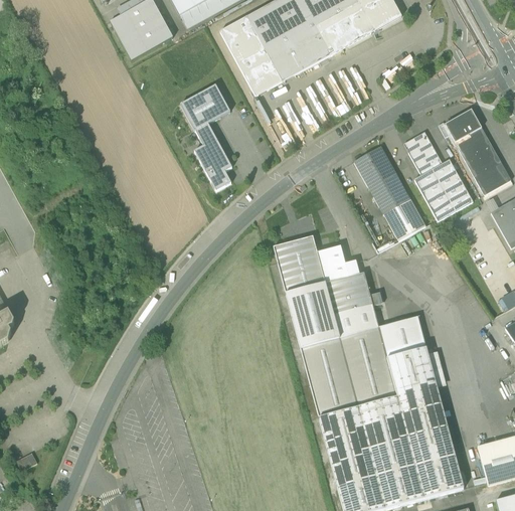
[(121,13),(110,19),(132,58),(173,36),(154,0),(146,0),(121,13)]
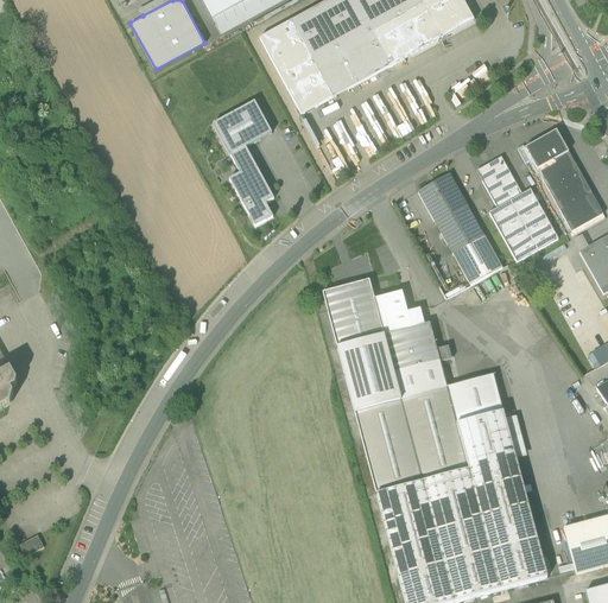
[(152,0),(138,8),(143,16),(172,0),(152,0)]
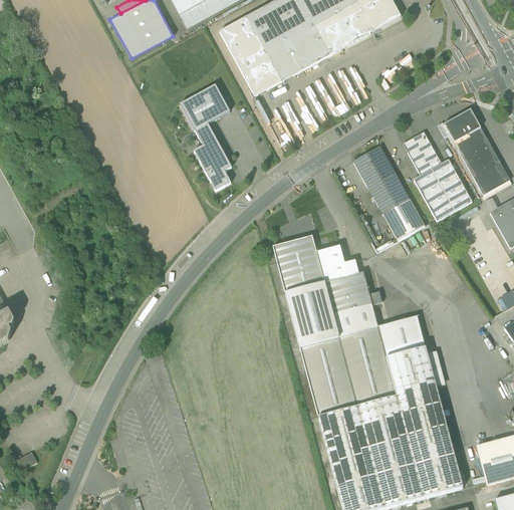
[(171,0),(180,15),(207,0),(171,0)]
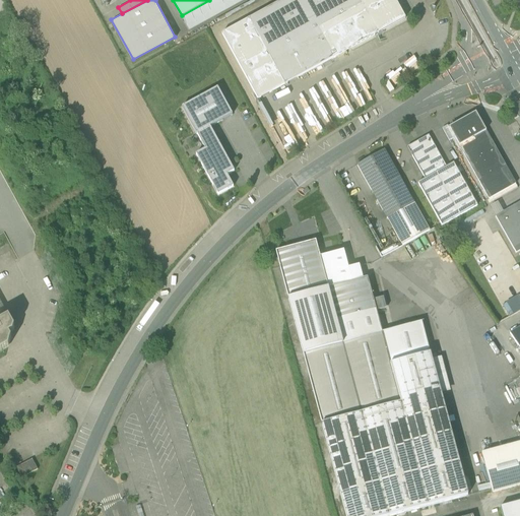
[(209,0),(182,15),(189,29),(241,0),(209,0)]
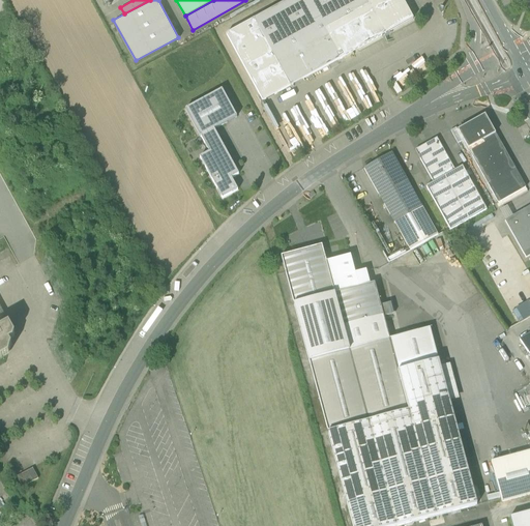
[(284,0),(227,31),(263,98),(414,16),(405,0),(284,0)]
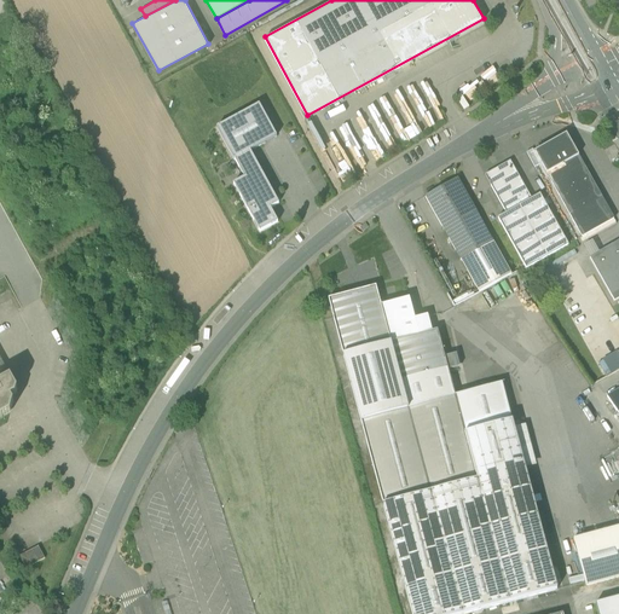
[(277,132),(259,100),(217,123),(235,156),(250,148),(277,132)]
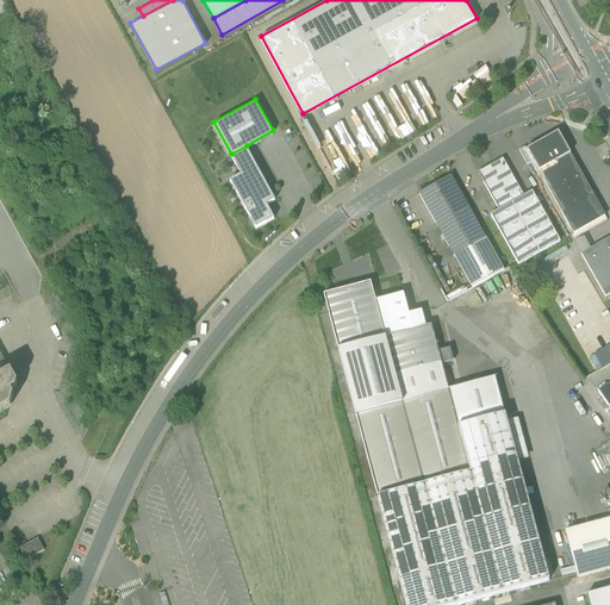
[(558,129),(552,132),(556,142),(564,138),(558,129)]
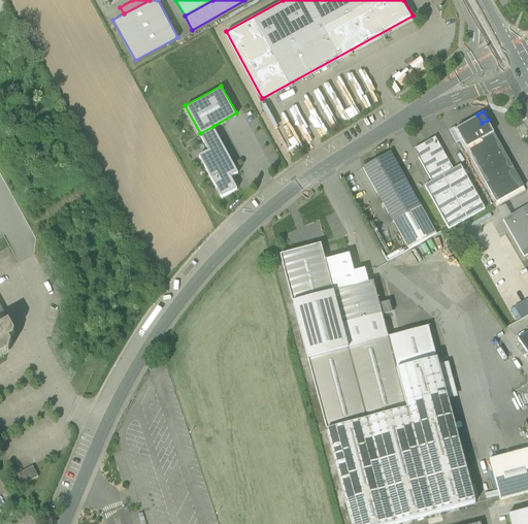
[(494,130),(488,120),(482,123),(477,115),(456,127),(461,136),(466,145),(494,130)]
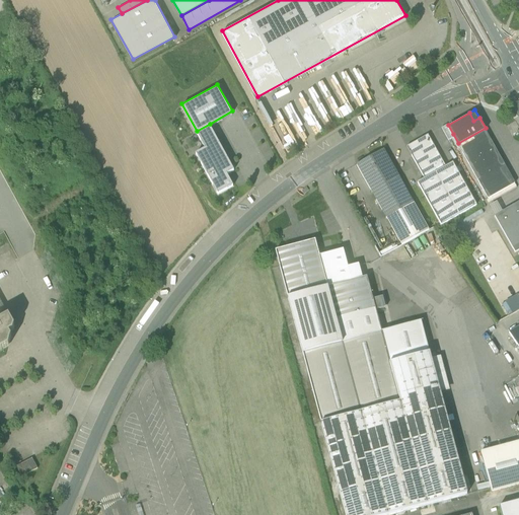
[(441,125),(448,137),(453,134),(448,125),(447,122),(441,125)]
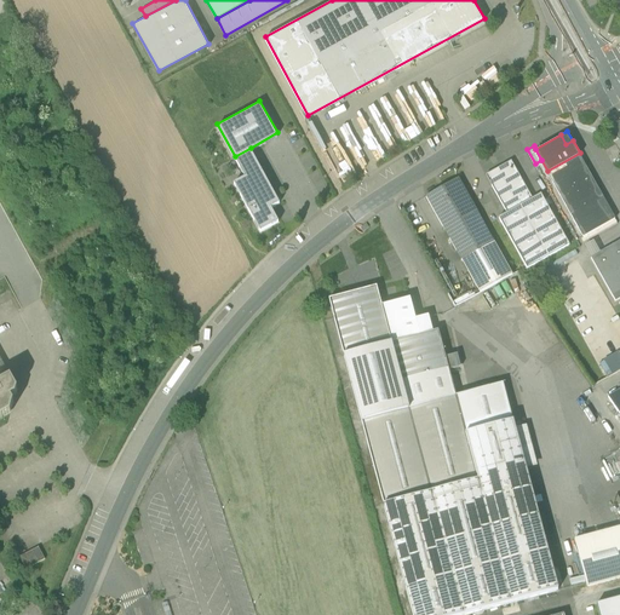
[(280,200),(251,148),(235,156),(245,174),(234,180),(260,229),(279,218),(271,205),(280,200)]
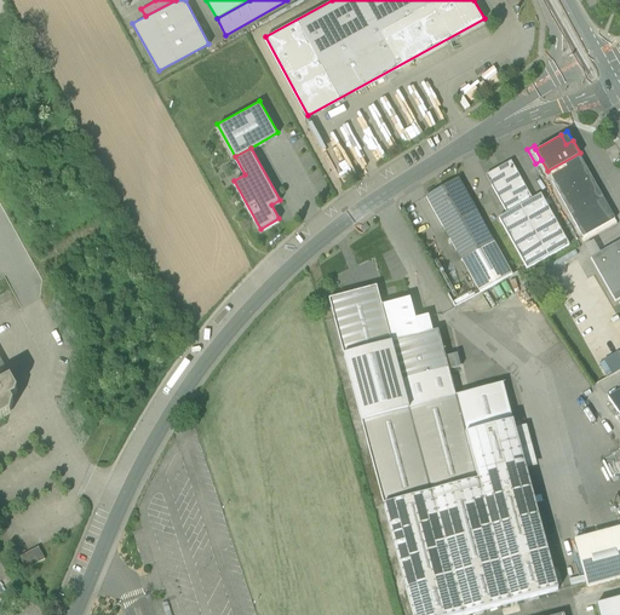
[(547,171),(572,212),(603,195),(580,153),(547,171)]
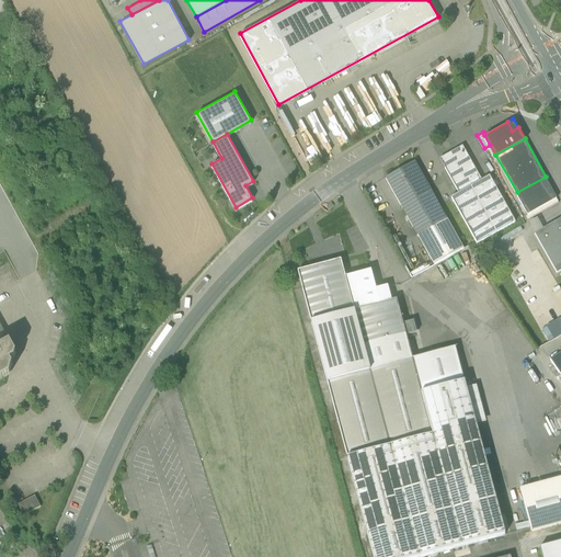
[(439,156),(459,190),(482,177),(462,143),(439,156)]
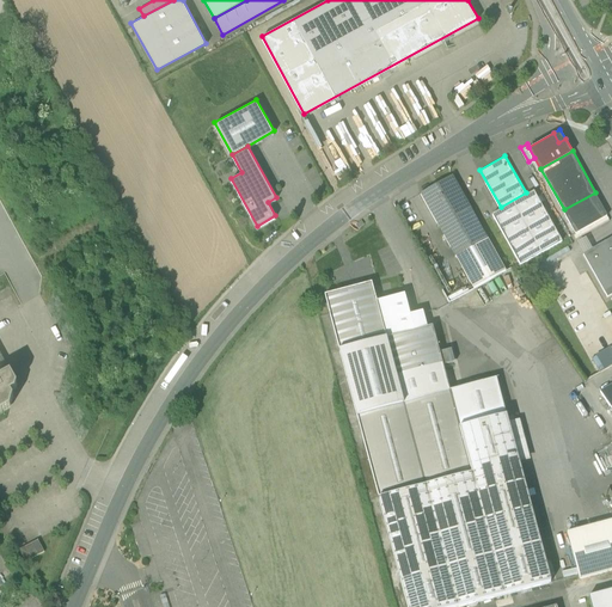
[(421,190),(456,253),(488,235),(452,172),(421,190)]
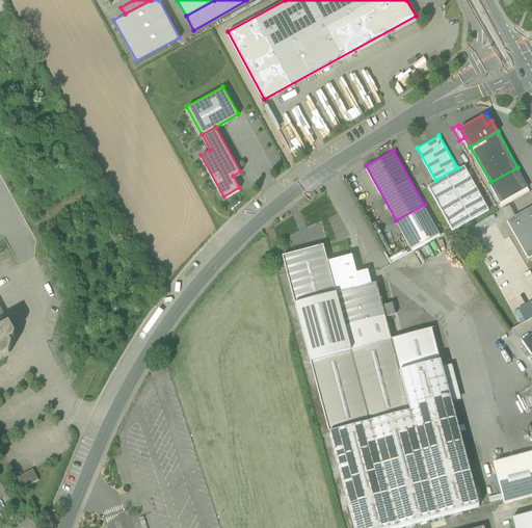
[(464,163),(457,167),(435,180),(428,184),(452,228),(488,207),(464,163)]
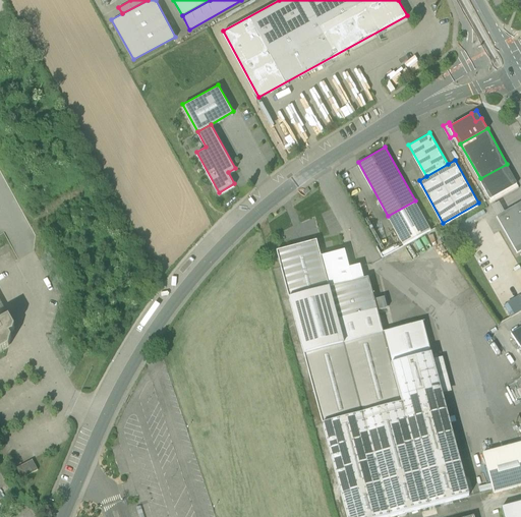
[(517,181),(507,164),(480,178),(490,196),(517,181)]
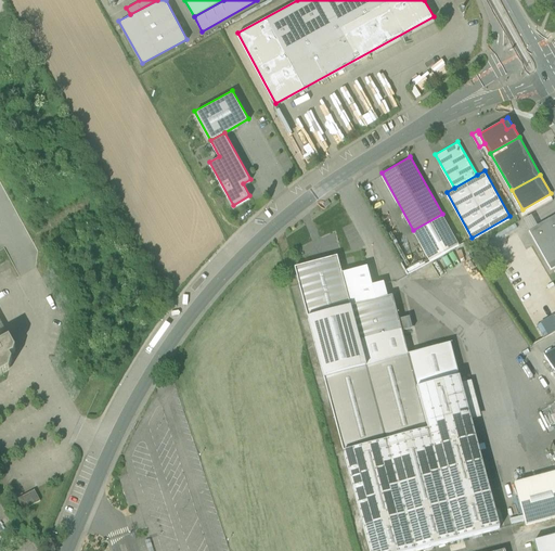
[(554,264),(554,213),(529,228),(551,267),(554,264)]
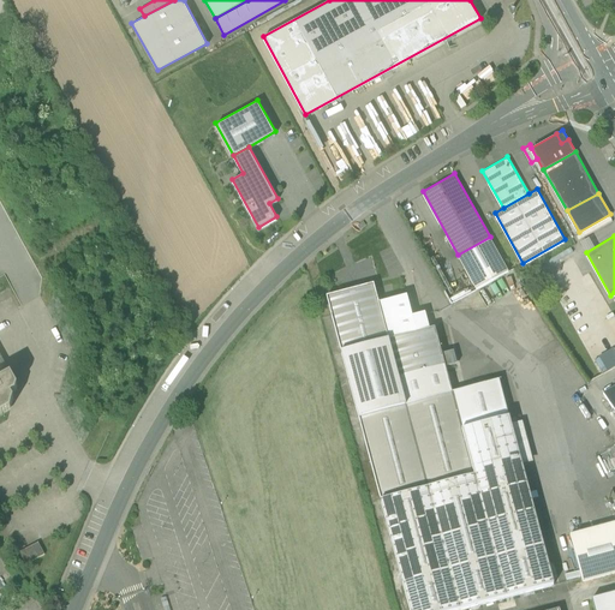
[(490,237),(458,255),(476,287),(508,269),(490,237)]
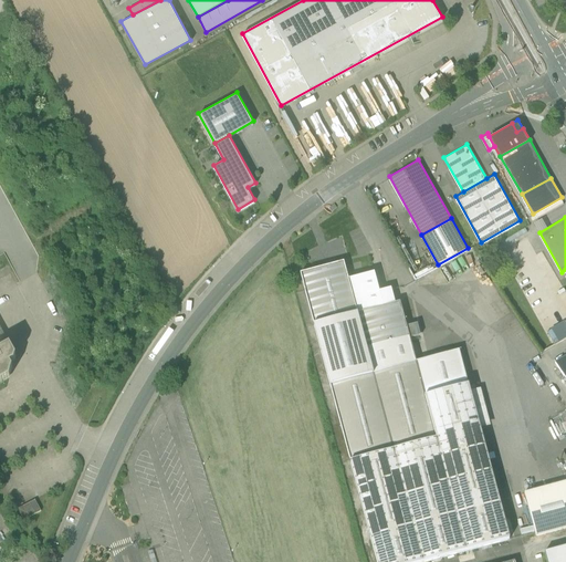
[(344,258),(301,270),(331,382),(417,358),(410,333),(419,331),(416,322),(407,324),(400,299),(395,300),(357,310),(348,276),(344,258)]
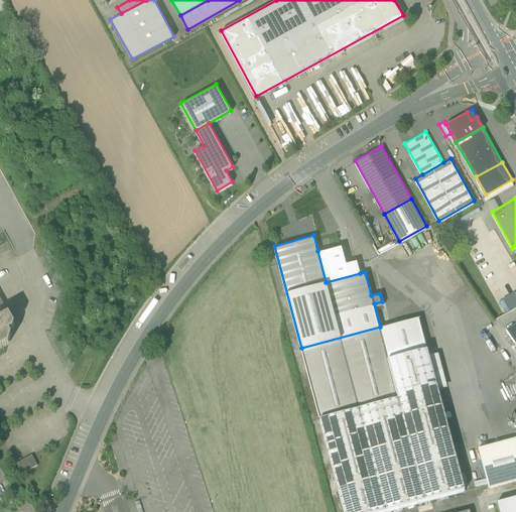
[(346,263),(342,245),(317,251),(326,282),(360,273),(357,260),(346,263)]
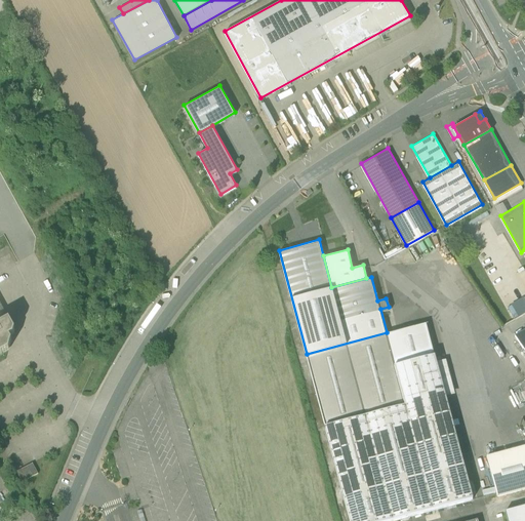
[(524,293),(508,302),(514,314),(524,308),(524,293)]
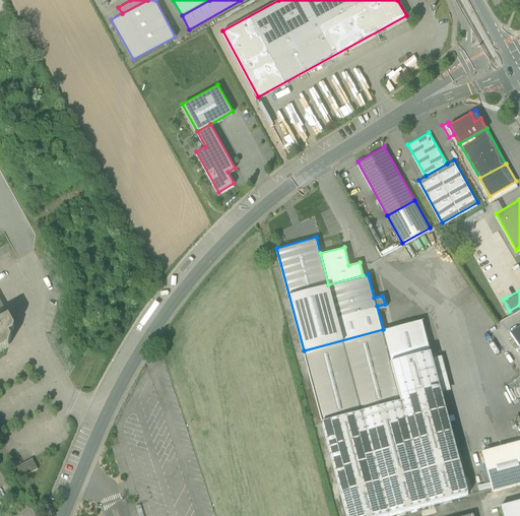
[(0,298),(0,313),(2,317),(8,314),(0,298)]
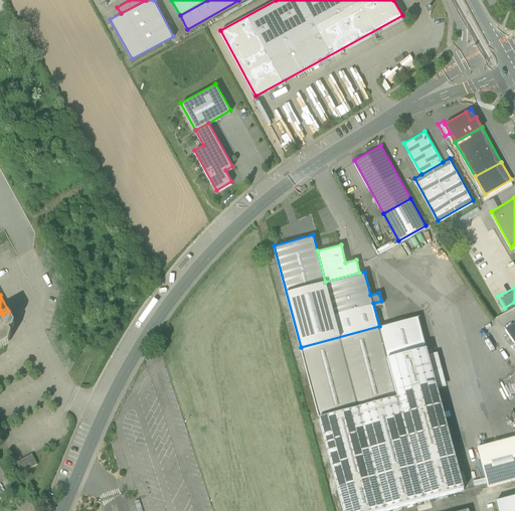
[(8,311),(2,314),(0,315),(0,344),(9,340),(11,331),(9,327),(13,325),(14,321),(9,311),(8,311)]
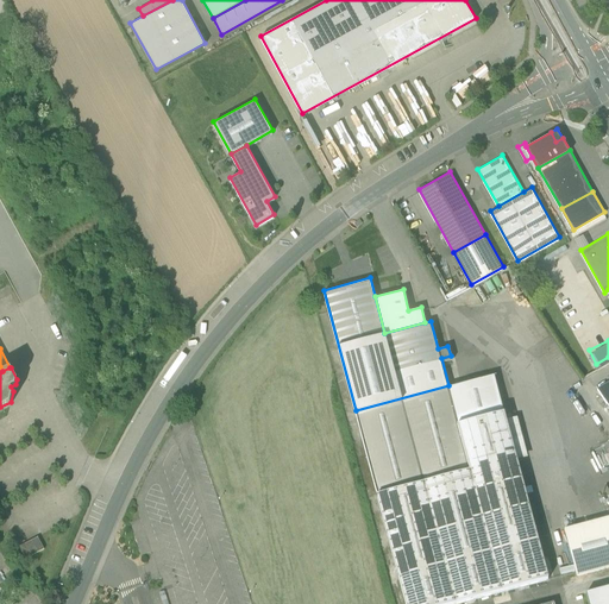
[(449,385),(356,410),(407,603),(441,603),(548,576),(516,458),(506,417),(494,373),(449,385)]
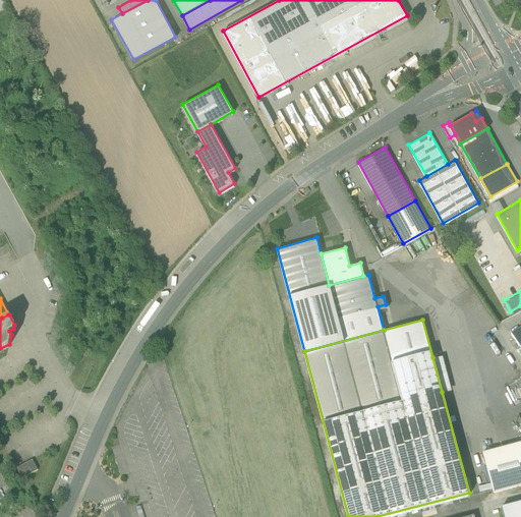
[(520,346),(520,325),(511,331),(520,346)]
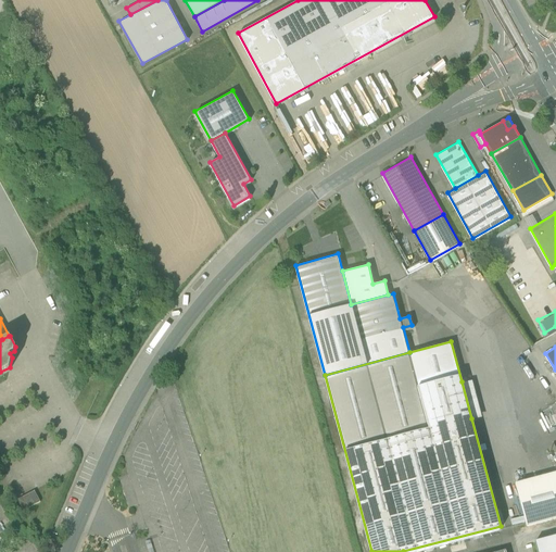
[(472,379),(462,381),(471,418),(482,415),(472,379)]
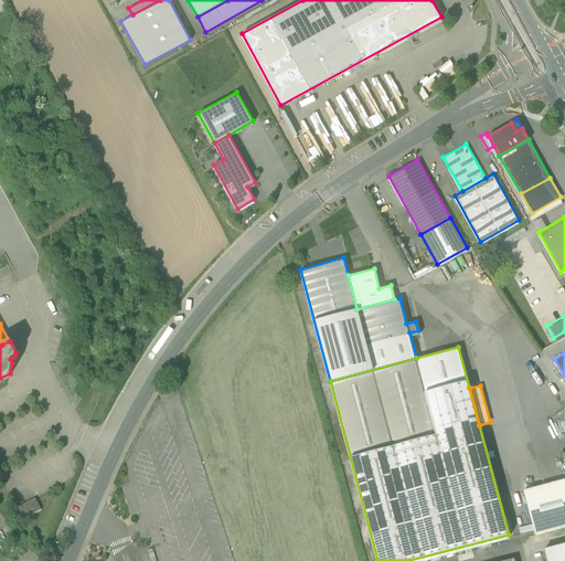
[(564,477),(524,489),(535,531),(564,524),(564,477)]
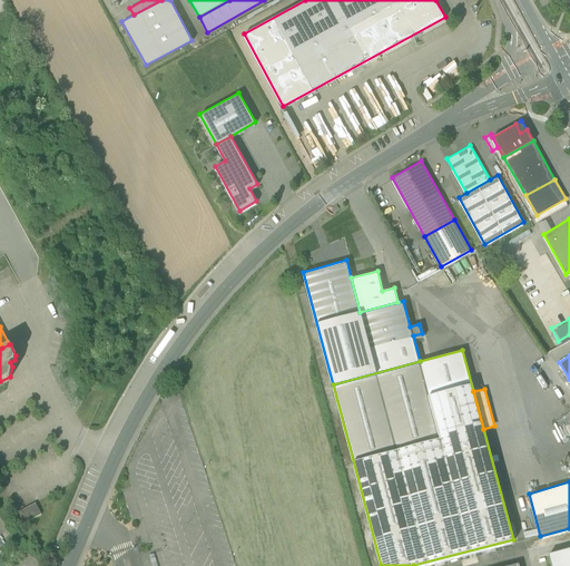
[(36,499),(18,509),(23,519),(41,509),(36,499)]
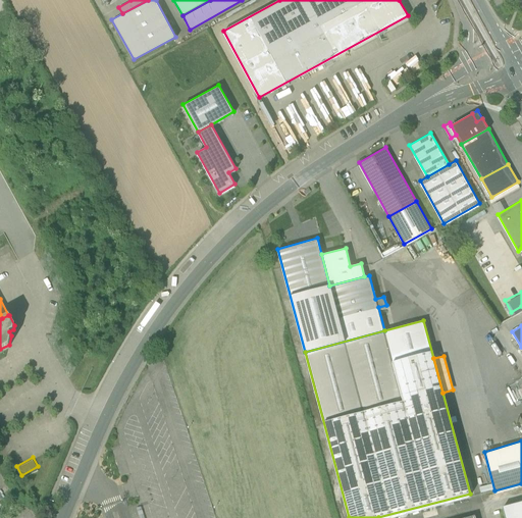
[(521,517),(521,500),(502,506),(505,517),(521,517)]
